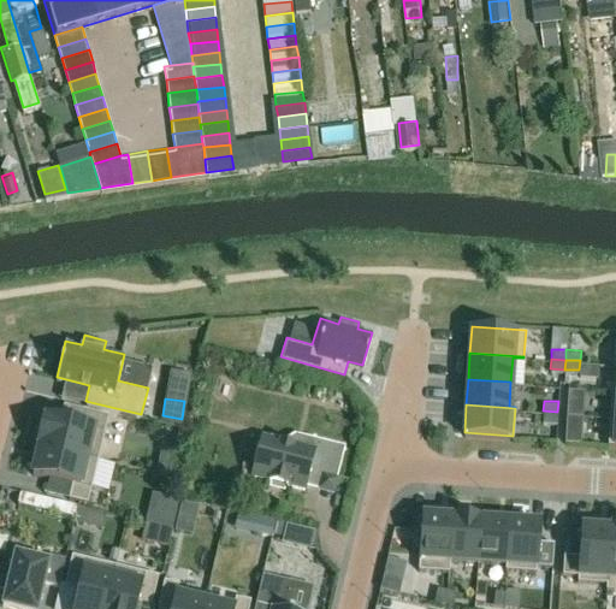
[(36,441),(40,441),(98,455),(108,412),(84,406),(81,421),(60,415),(46,413),(46,415),(42,415),(36,441)]
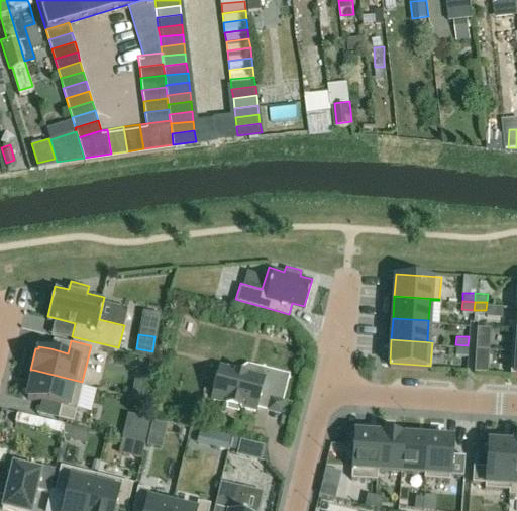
[(468,345),(455,344),(455,352),(468,353),(468,345)]
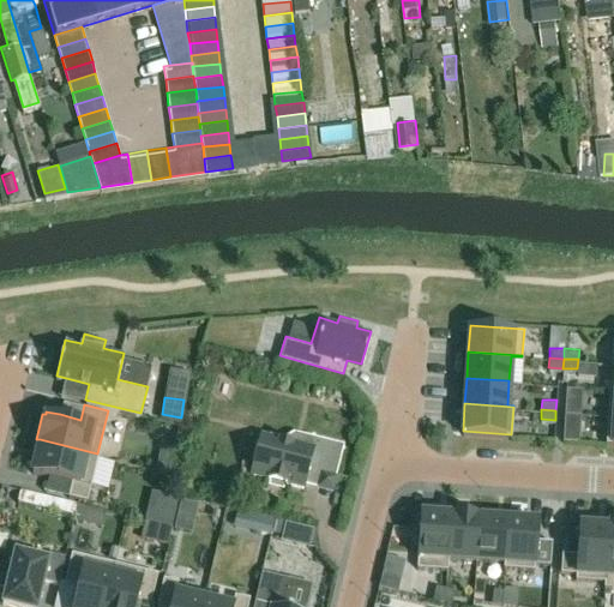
[(581,412),(564,410),(564,421),(579,422),(581,412)]
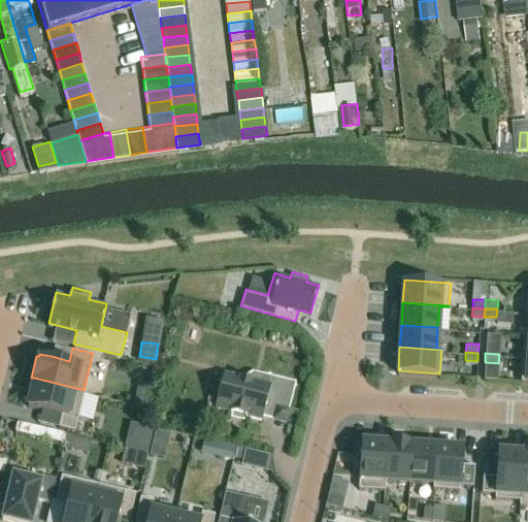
[(217,404),(261,416),(264,401),(288,408),(295,380),(264,371),(262,382),(246,378),(243,373),(232,370),(228,372),(225,371),(224,376),(220,378),(217,389),(220,393),(217,404)]
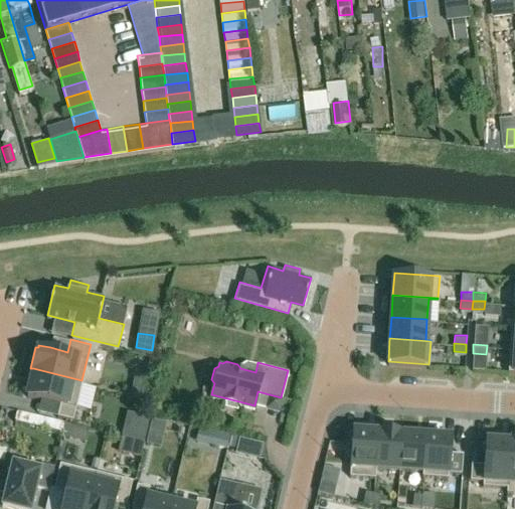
[(73,417),(81,380),(33,368),(27,393),(60,401),(57,413),(73,417)]
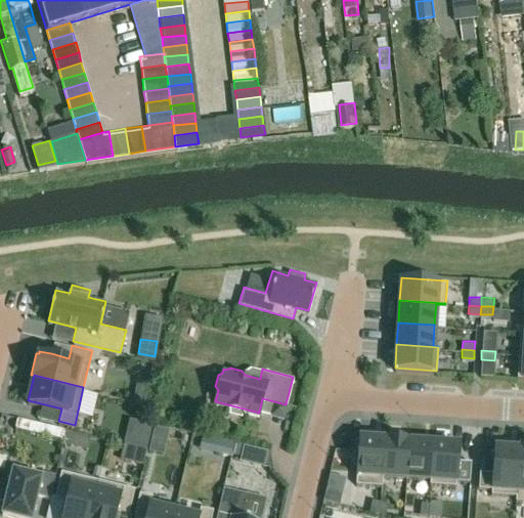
[(134,388),(132,398),(142,400),(145,391),(134,388)]
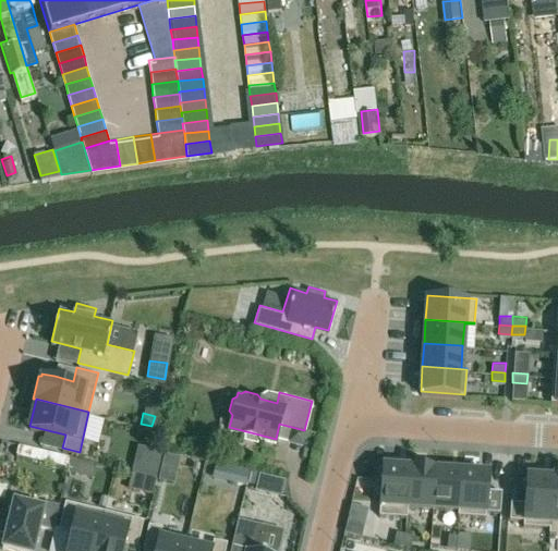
[(162,448),(137,441),(132,468),(156,474),(162,448)]
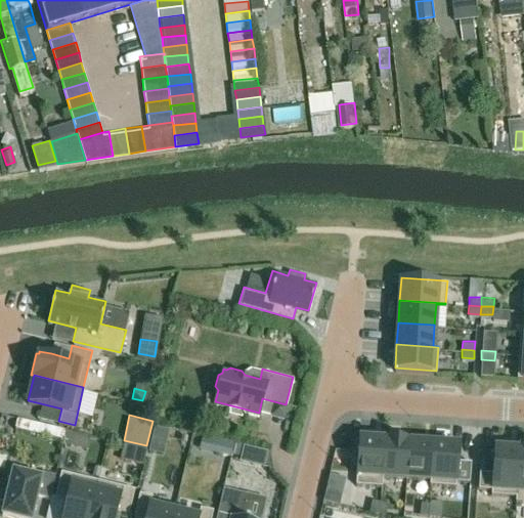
[(66,428),(63,440),(72,441),(74,430),(66,428)]
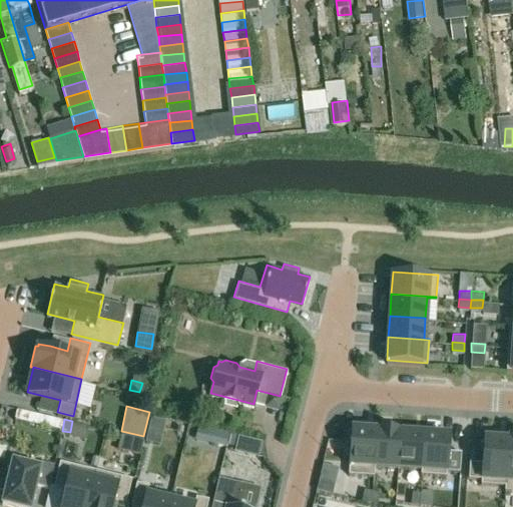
[(145,438),(160,442),(163,428),(148,425),(145,438)]
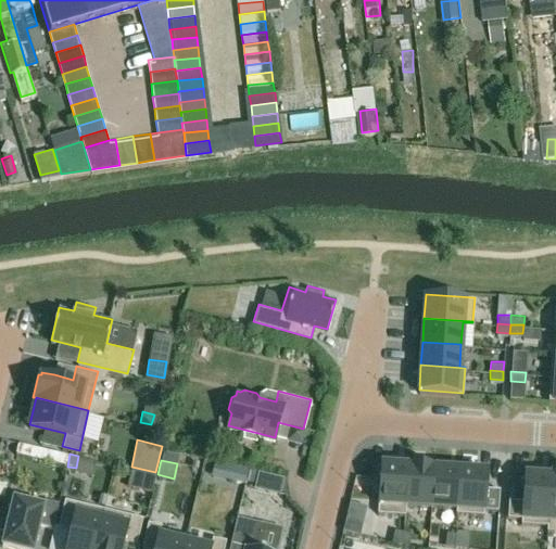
[(231,461),(228,476),(244,481),(248,465),(231,461)]
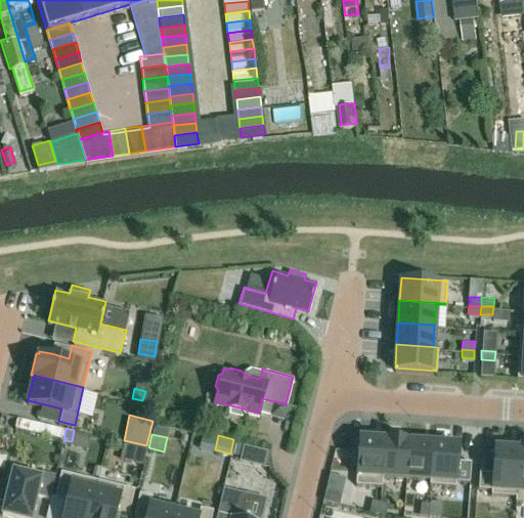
[(381,483),(384,437),(358,435),(355,482),(381,483)]
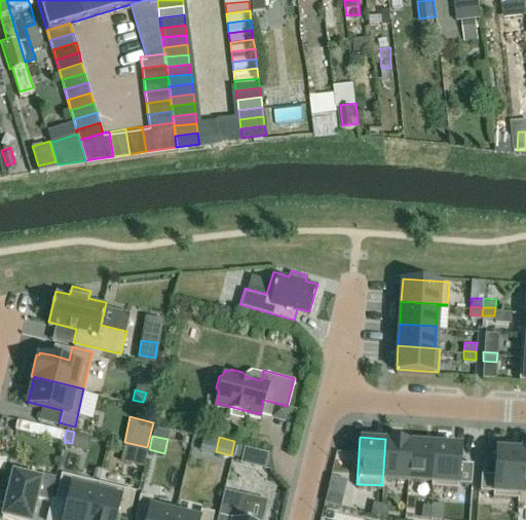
[(408,477),(410,441),(408,441),(408,440),(387,439),(385,439),(382,485),(383,485),(384,476),(408,477)]
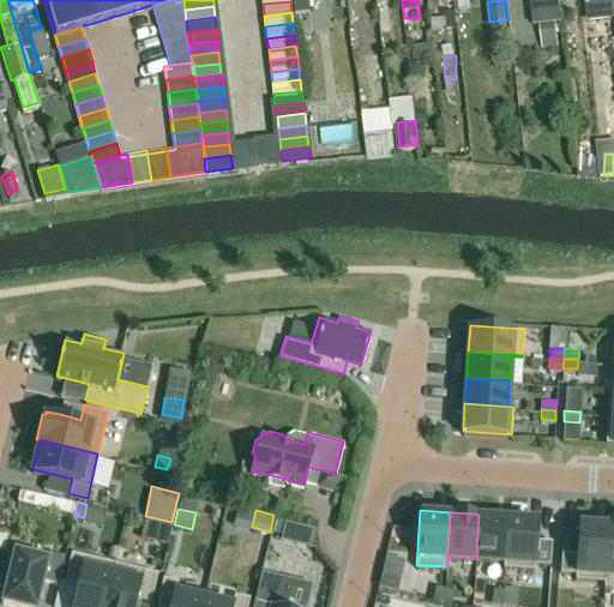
[(479,515),(476,557),(504,559),(504,565),(507,516),(479,515)]
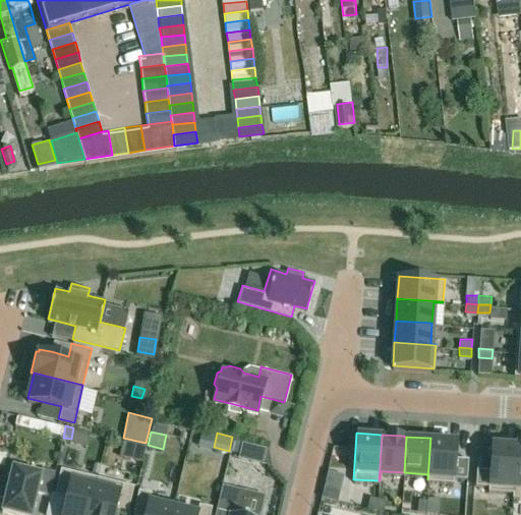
[(430,438),(427,479),(453,480),(456,440),(430,438)]
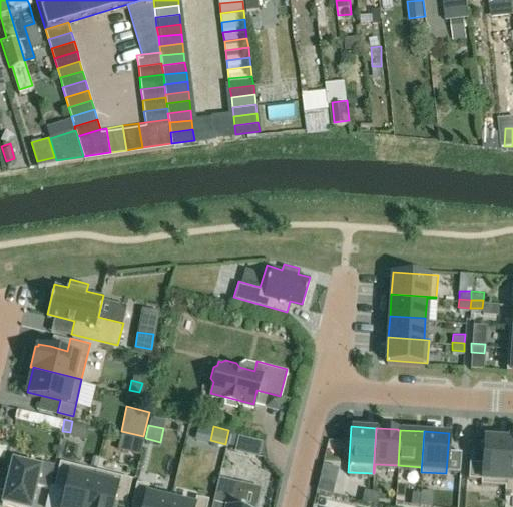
[(505,488),(508,438),(484,436),(482,460),(469,459),(468,476),(481,476),(481,481),(505,483),(504,488),(505,488)]
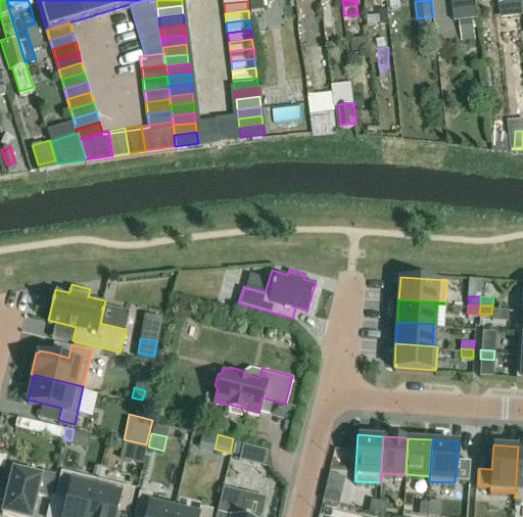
[(3,480),(0,494),(0,496),(4,498),(5,498),(3,510),(2,510),(2,512),(4,512),(26,516),(31,516),(37,491),(48,495),(49,495),(55,471),(54,471),(42,468),(40,474),(39,473),(39,474),(14,468),(12,467),(12,469),(9,481),(8,481),(3,480)]
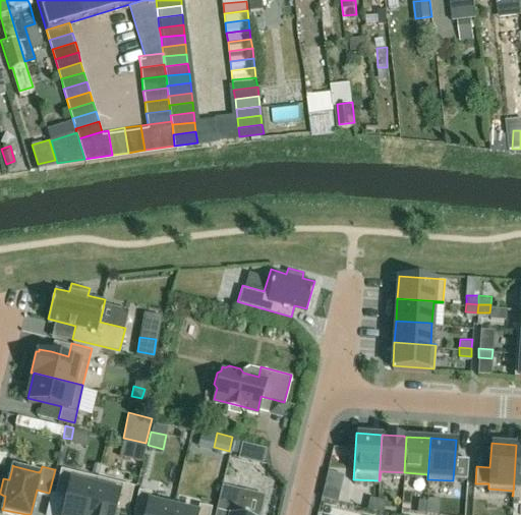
[(87,514),(97,474),(61,466),(55,492),(66,495),(61,514),(87,514)]
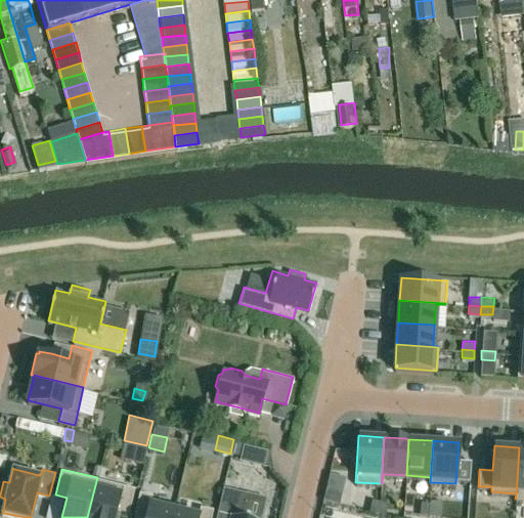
[(134,486),(97,477),(87,517),(114,517),(117,509),(128,512),(134,486)]
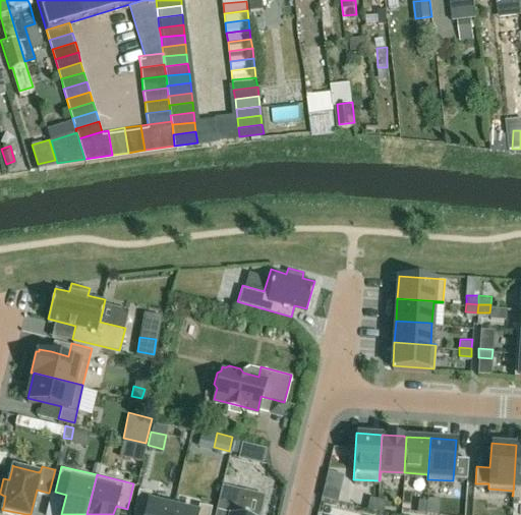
[(245,488),(222,482),(214,514),(247,514),(239,513),(245,488)]
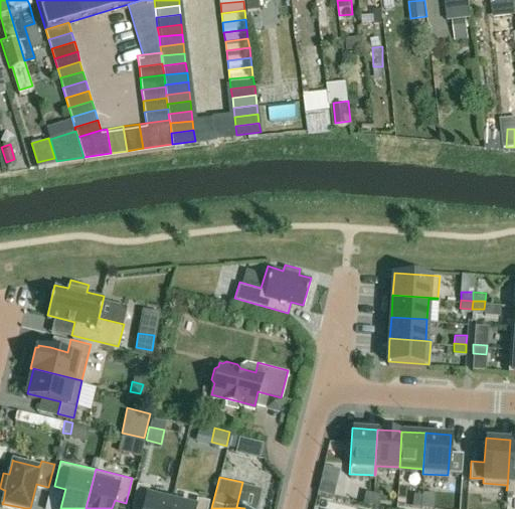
[(168,508),(172,495),(148,489),(150,485),(137,482),(131,507),(140,508),(168,508)]
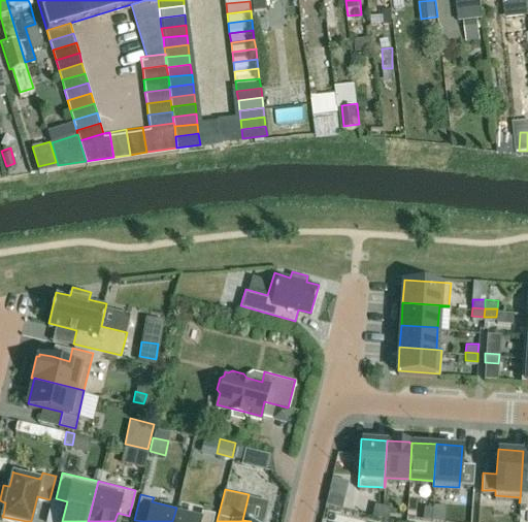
[(381,515),(384,503),(375,501),(372,514),(381,515)]
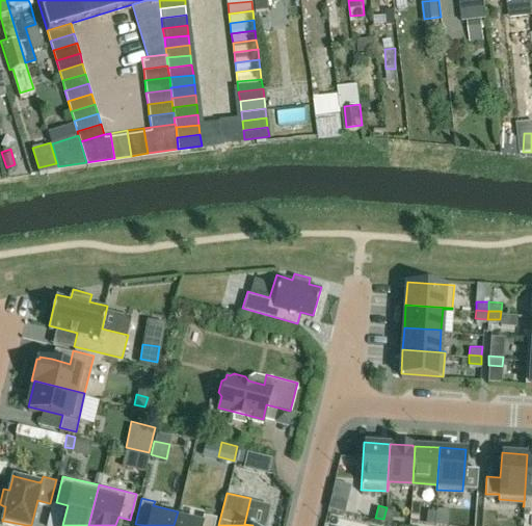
[(387,507),(383,519),(392,521),(395,509),(387,507)]
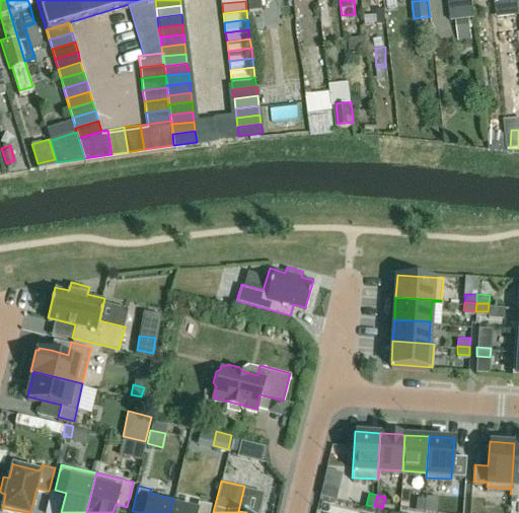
[(417,495),(415,507),(423,508),(425,496),(417,495)]
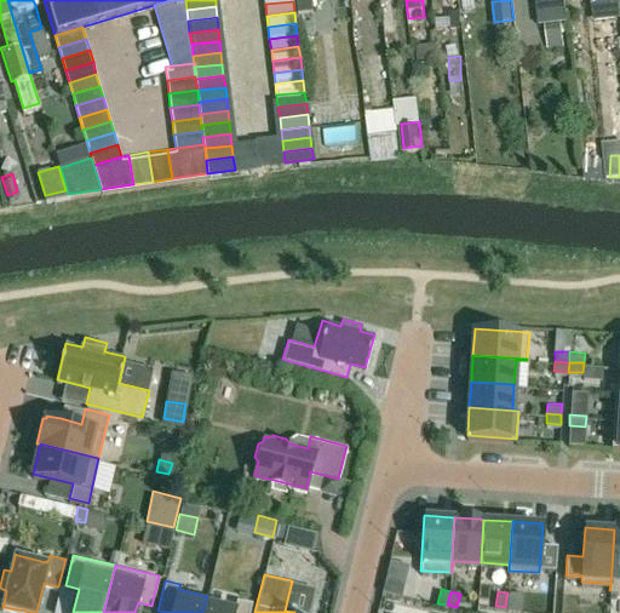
[(208,596),(207,596),(202,612),(248,612),(252,601),(236,597),(234,608),(207,602),(208,596)]
